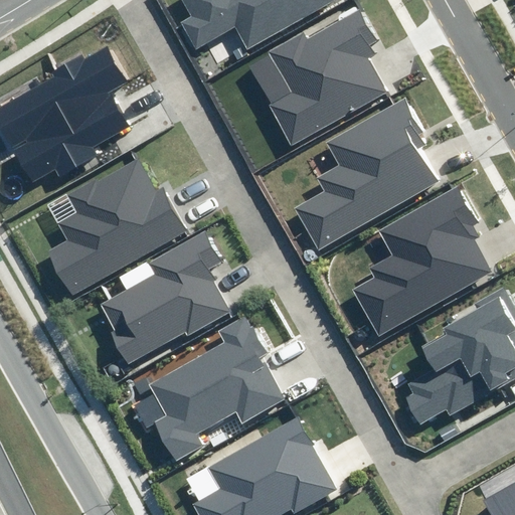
[(247,50),(337,2),(335,0),(184,0),(193,15),(181,21),(196,49),(235,29),(247,50)]
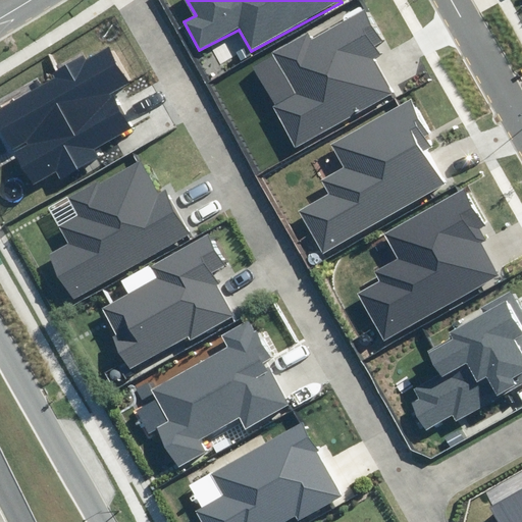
[(295,93),(275,104),(298,142),(387,91),(366,52),(380,45),(361,11),(310,40),(308,33),(272,52),(295,93)]
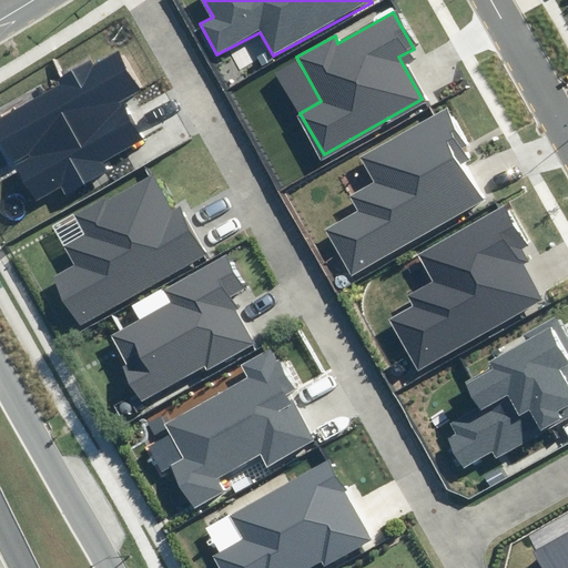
[(56,88),(0,120),(0,131),(39,199),(60,186),(66,196),(107,172),(100,162),(142,138),(122,103),(142,92),(119,51),(95,66),(91,59),(52,81),(56,88)]
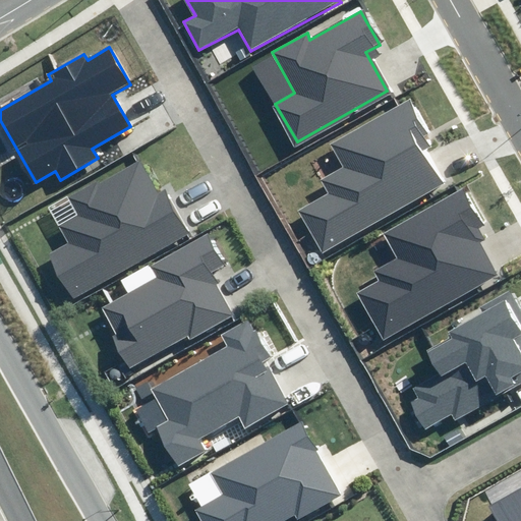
[(326,192),(297,210),(324,251),(441,180),(421,149),(433,141),(406,97),(330,143),(343,166),(319,181),(326,192)]
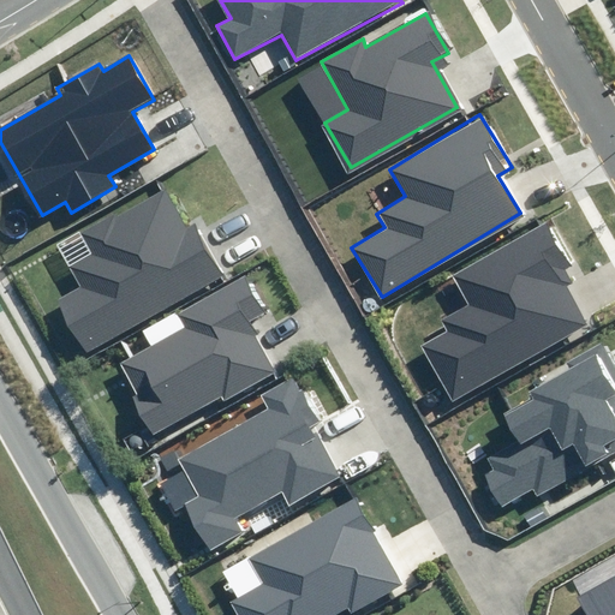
[(183,226),(165,192),(89,234),(99,252),(71,267),(82,285),(54,299),(85,356),(231,276),(198,218),(183,226)]
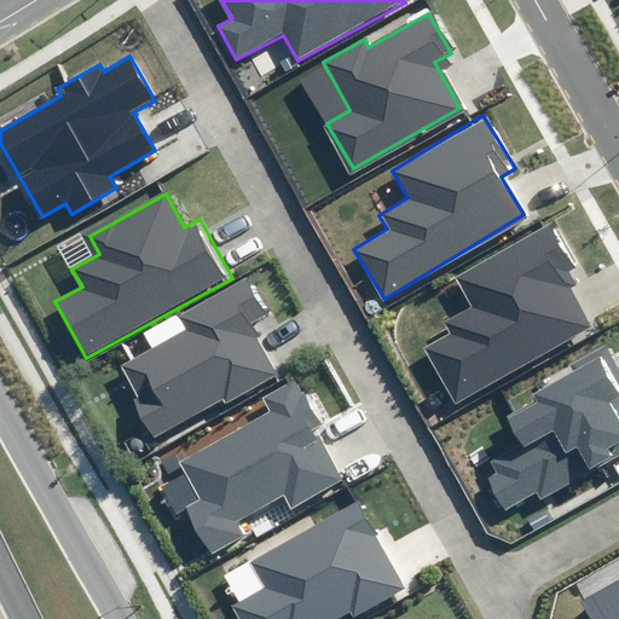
[(422,348),(455,405),(594,328),(568,282),(582,275),(553,221),(455,277),(470,306),(443,322),(450,333),(422,348)]
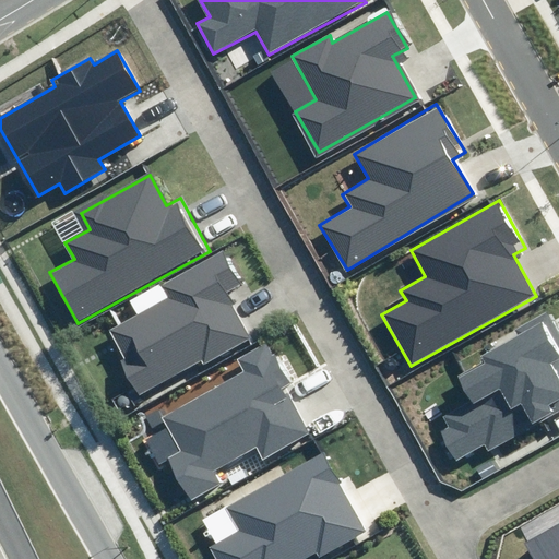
[(245,284),(225,248),(159,285),(166,295),(108,326),(127,359),(121,363),(139,394),(202,358),(205,365),(251,340),(226,295),(245,284)]
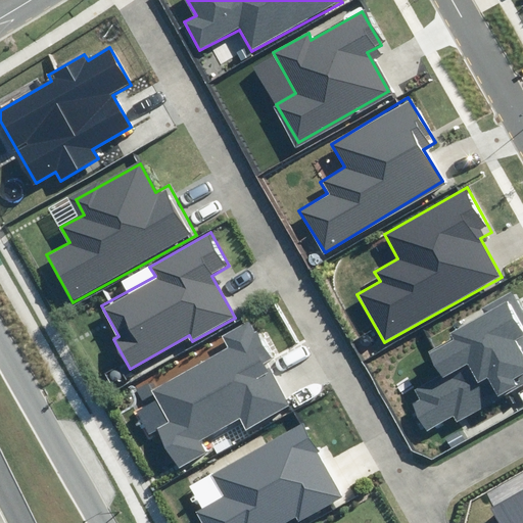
[(308,263),(310,265),(312,266),(314,267),(317,267),(319,266),(321,265),(322,263),(323,260),(323,257),(322,255),(320,253),(318,252),(316,252),(314,252),(311,253),(310,255),(308,257),(307,259),(308,263)]
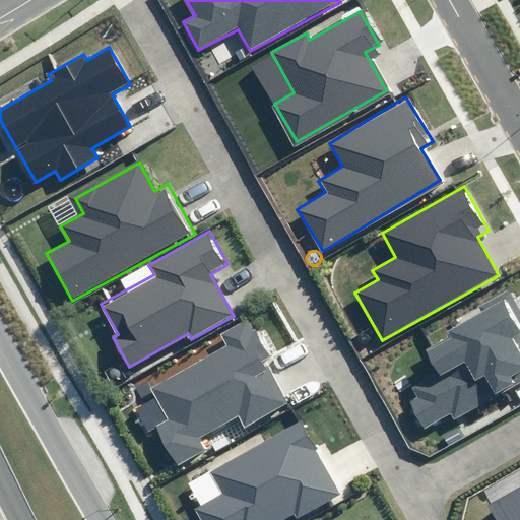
[(421,400),(412,404),(425,427),(450,412),(453,418),(519,382),(519,299),(511,281),(475,301),(480,310),(444,329),(448,336),(427,348),(442,377),(416,390),(421,400)]
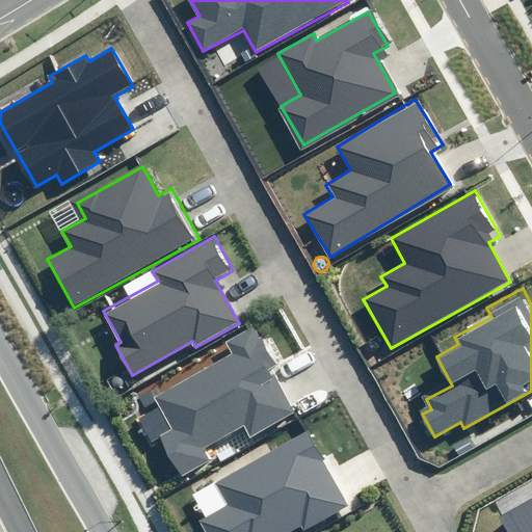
[(229,356),(155,396),(173,429),(159,436),(180,475),(210,458),(203,445),(246,422),(251,433),(295,410),(272,369),(278,366),(256,323),(221,341),(229,356)]
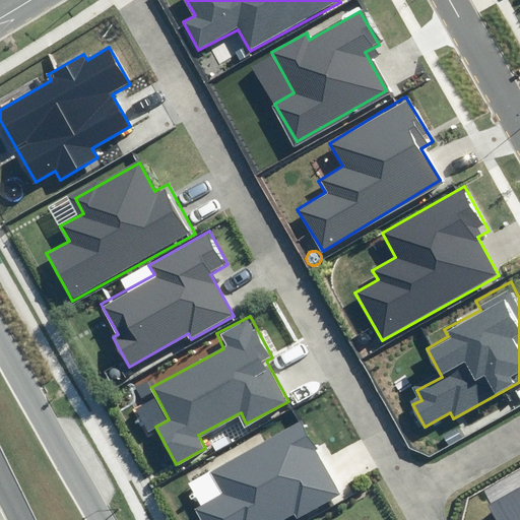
[(109,377),(110,379),(112,381),(114,381),(117,382),(119,381),(121,379),(122,378),(123,375),(123,373),(122,371),(120,369),(118,368),(116,367),(114,368),(111,369),(110,370),(109,373),(109,375),(109,377)]
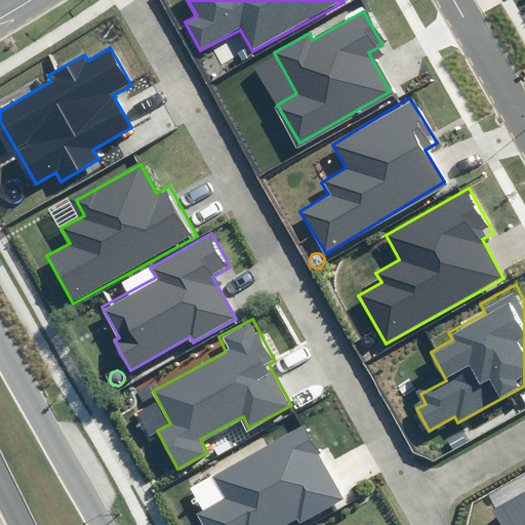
[(345,498),(304,427),(211,478),(220,495),(193,512),(200,524),(286,524),(296,520),(298,524),(345,498)]
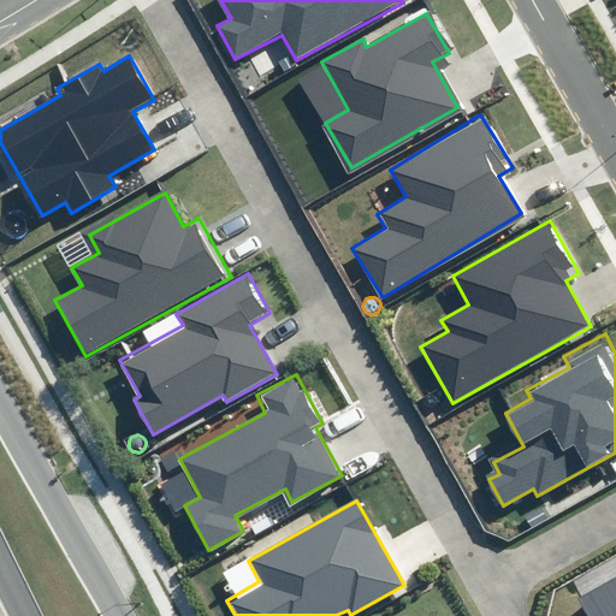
[(587,615),(615,615),(615,579),(579,600),(587,615)]
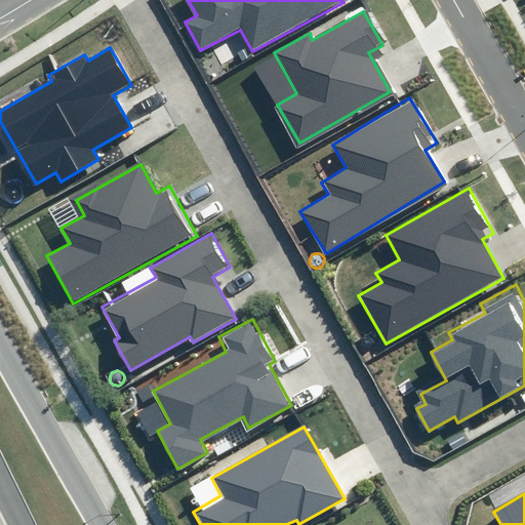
All buildings are outlined.
